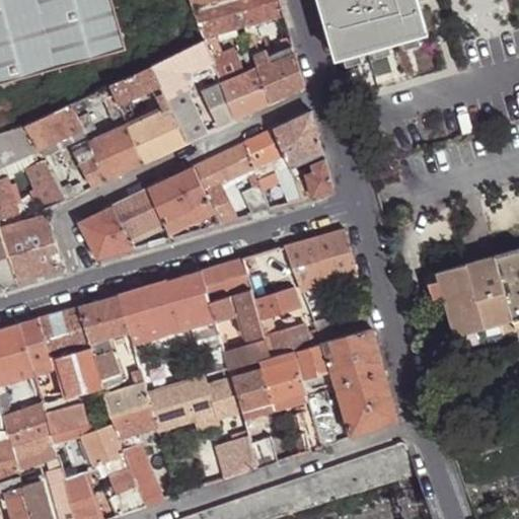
[(0,0),(0,82),(124,46),(124,44),(128,43),(116,0),(0,0)]
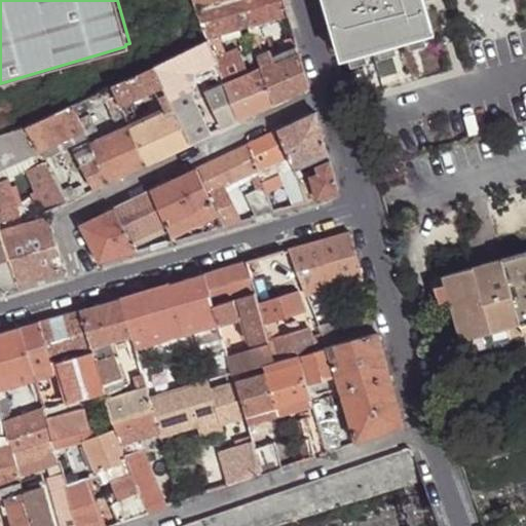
[(219,0),(197,7),(208,37),(249,26),(238,0),(219,0)]
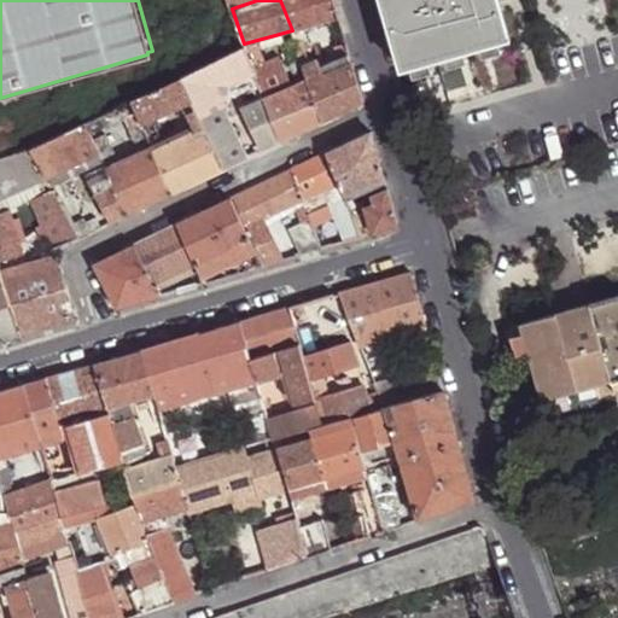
[(280,0),(292,30),(302,58),(308,57),(298,29),(338,16),(333,0),(280,0)]
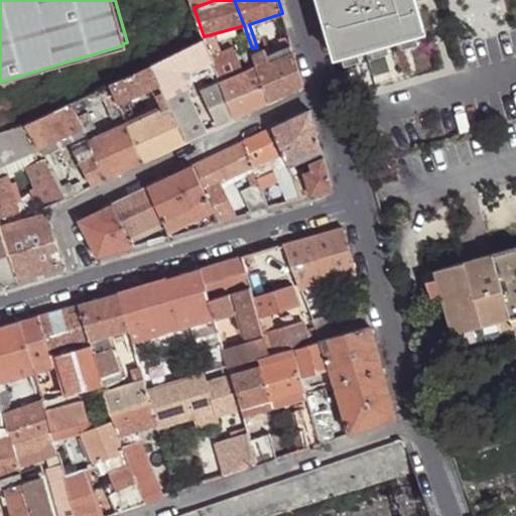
[(318,0),(335,55),(342,53),(358,49),(370,46),(387,41),(399,37),(415,32),(423,31),(413,0),(318,0)]
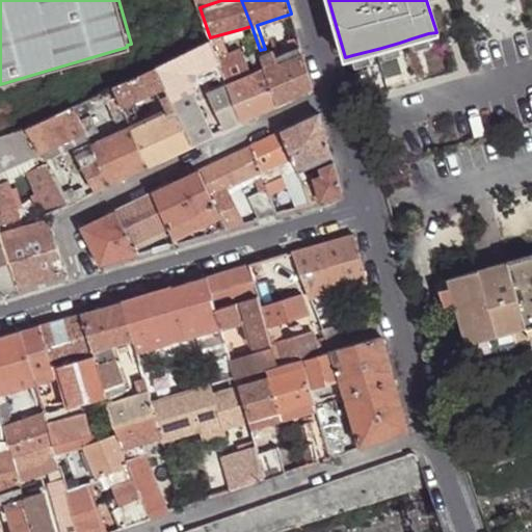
[(431,44),(428,33),(411,38),(414,49),(431,44)]
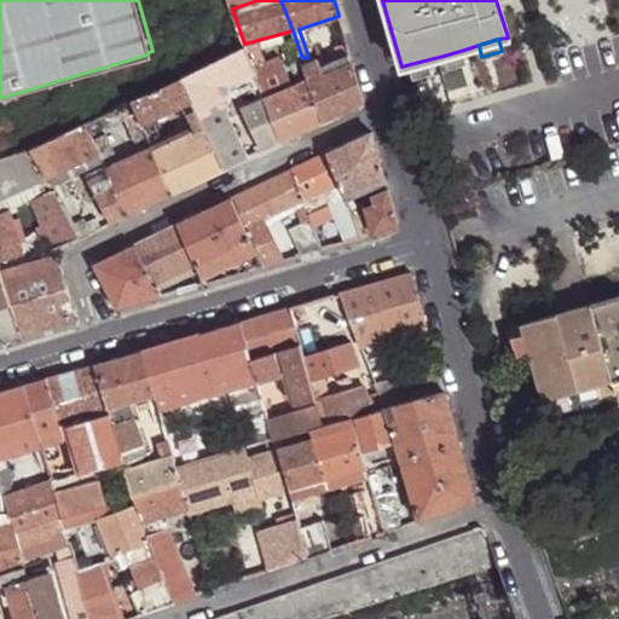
[(185,80),(181,81),(195,103),(207,97),(219,92),(254,75),(250,64),(244,48),(185,80)]
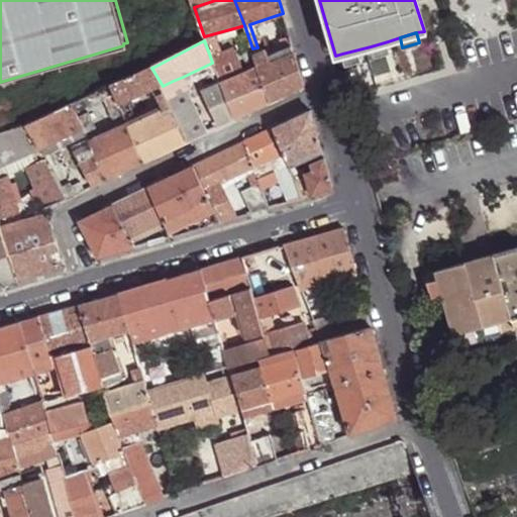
[(390,52),(388,41),(371,46),(373,56),(390,52)]
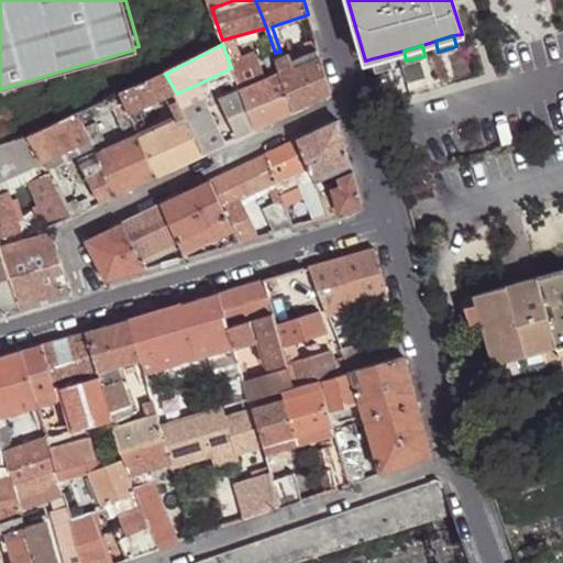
[(251,50),(228,58),(231,68),(233,73),(240,89),(241,90),(263,80),(251,50)]
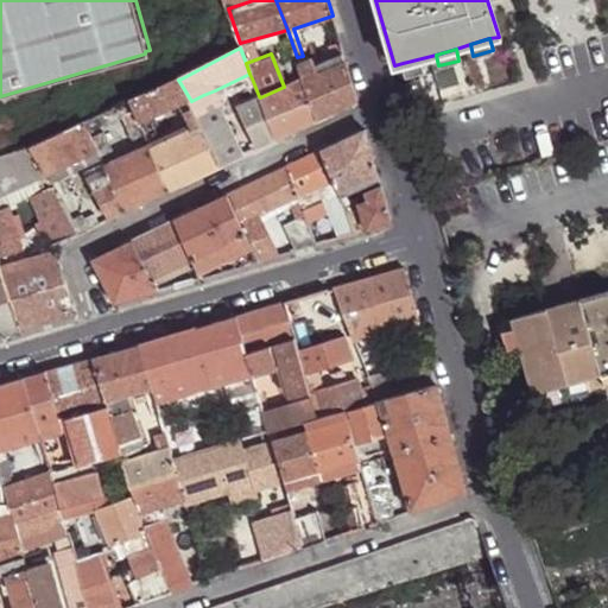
[(422,58),(403,63),(406,76),(425,70),(422,58)]
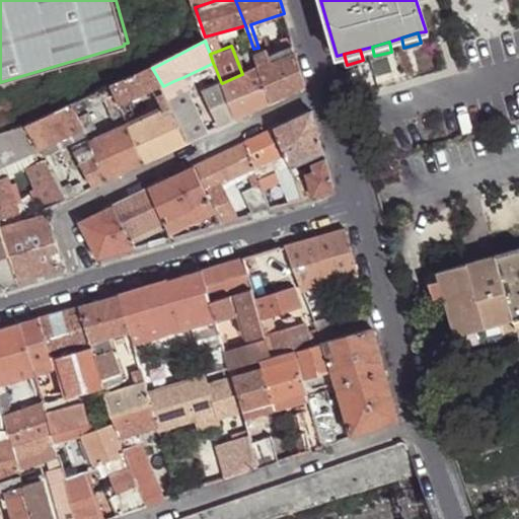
[(255,57),(258,67),(271,102),(305,86),(295,53),(271,64),(268,52),(255,57)]
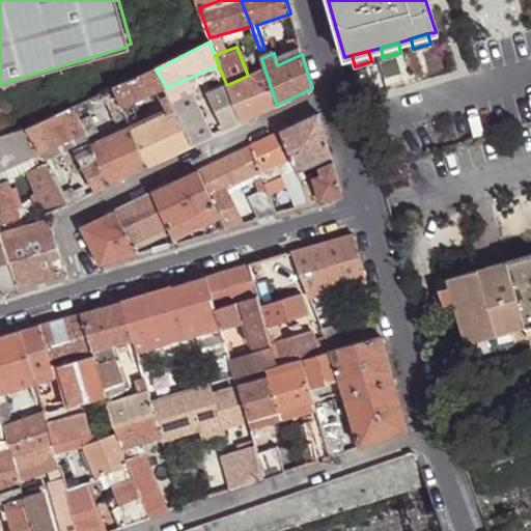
[(264,68),(248,76),(227,85),(238,112),(241,121),(277,105),(264,68)]
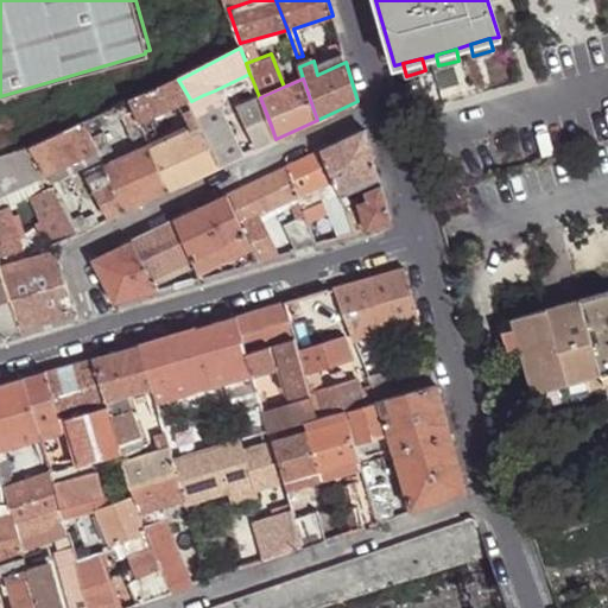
[(149,92),(128,100),(140,121),(150,116),(191,101),(178,80),(149,92)]
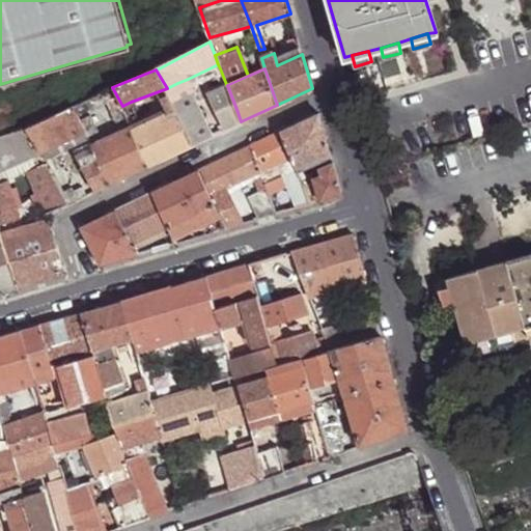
[(188,79),(177,83),(185,99),(195,94),(188,79)]
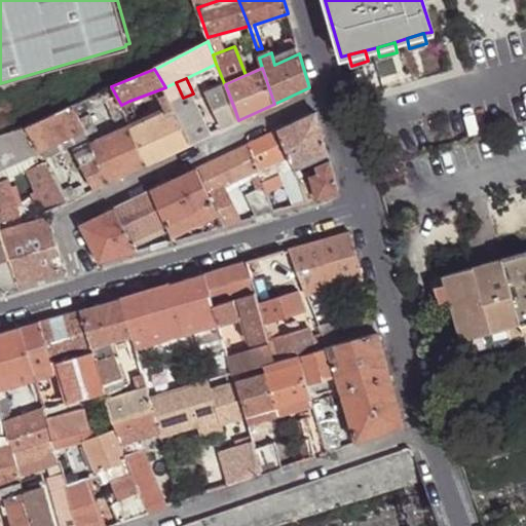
[(176,82),(165,87),(167,91),(173,104),(183,98),(176,82)]
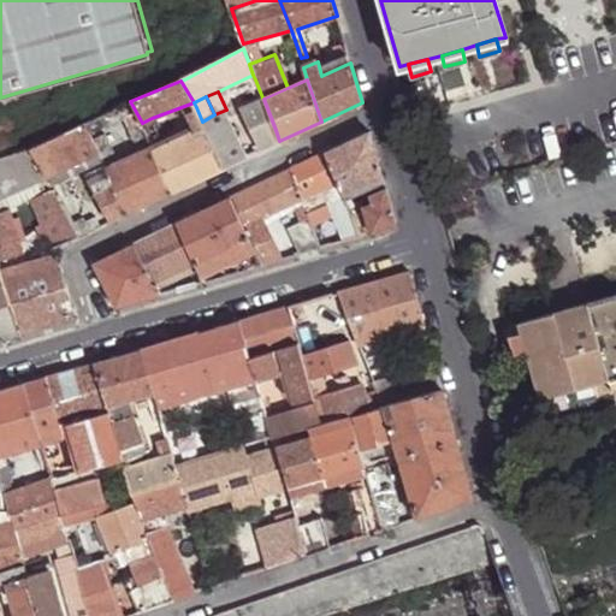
[(255,147),(258,150),(279,141),(276,130),(264,99),(262,98),(237,108),(255,147)]
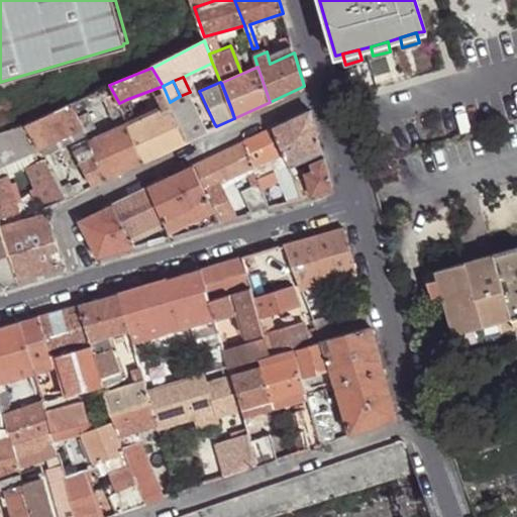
[(109,85),(71,104),(76,114),(106,101),(114,120),(124,116),(119,103),(109,85)]
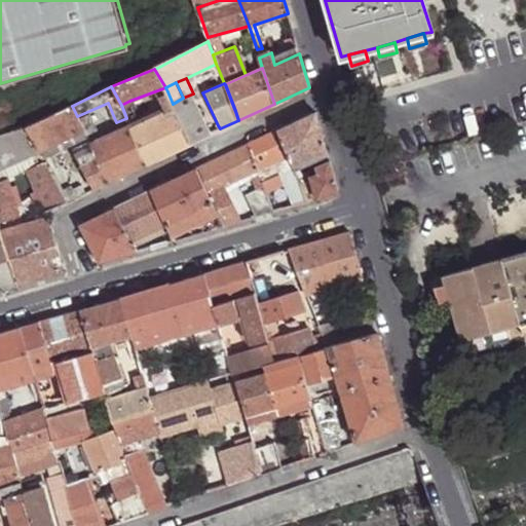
[(159,96),(166,112),(176,108),(173,104),(167,91),(159,96)]
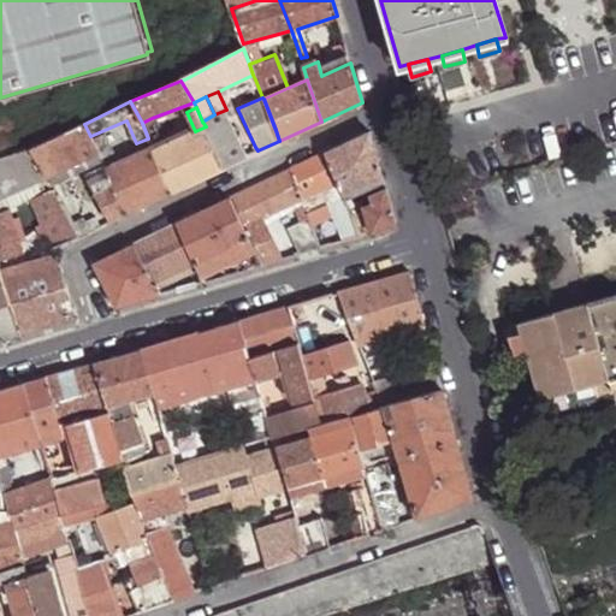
[(206,126),(226,166),(248,154),(226,110),(214,114),(202,122),(206,126)]
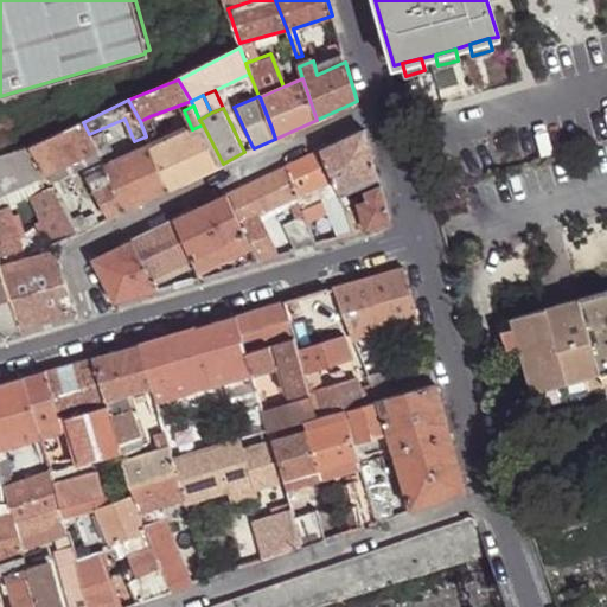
[(140,121),(146,136),(149,144),(152,148),(163,144),(149,116),(140,121)]
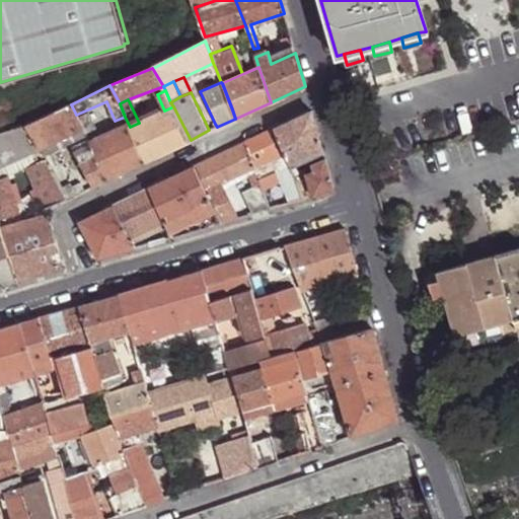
[(71,104),(58,110),(69,135),(82,128),(79,120),(76,115),(71,104)]
